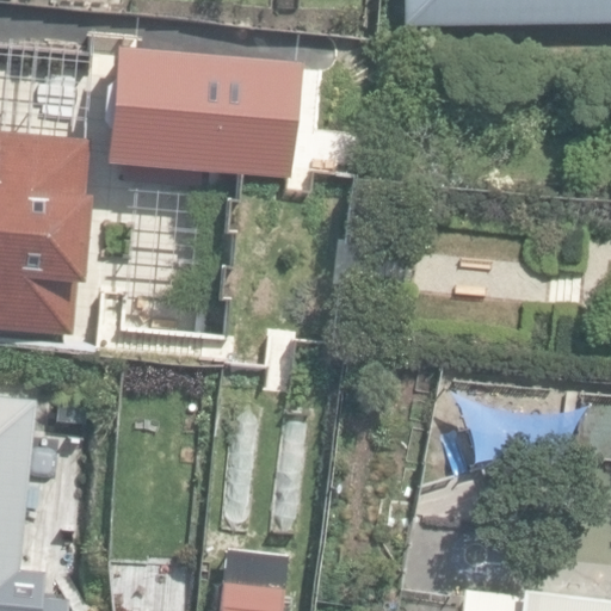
[(610,0),(412,0),(413,24),(610,17),(610,0)]
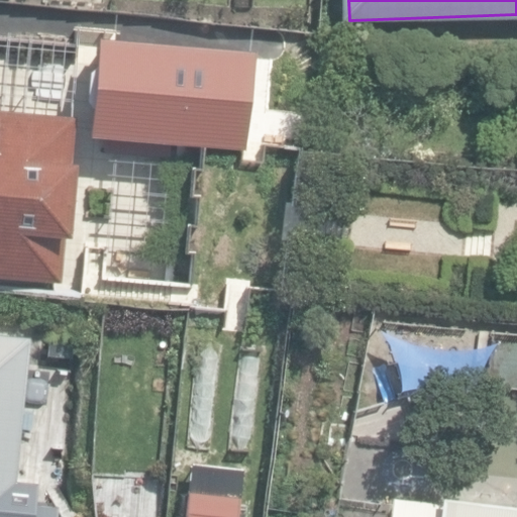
[(229,49),(104,37),(95,132),(221,140),(229,49)]
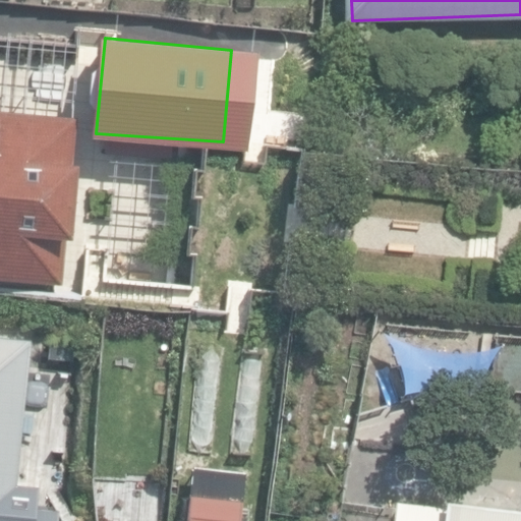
[(0,278),(61,283),(64,238),(71,239),(76,165),(71,165),(75,120),(0,113),(0,278)]
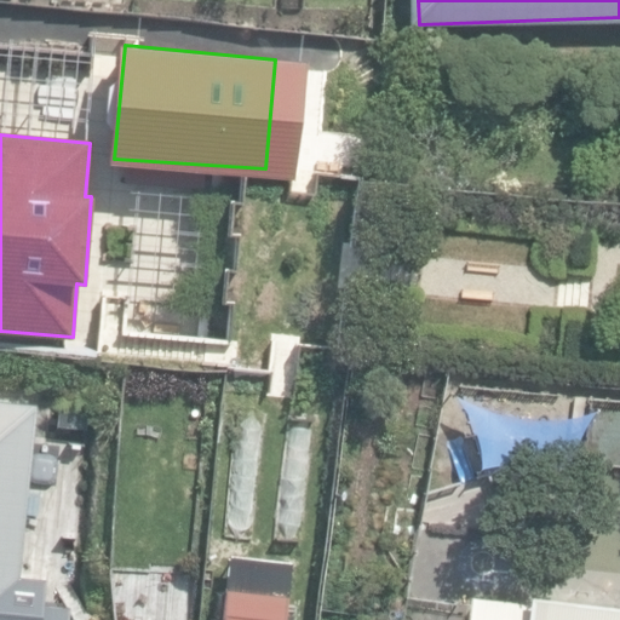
[(13,604),(35,405),(0,400),(0,619),(69,619),(70,612),(13,604)]
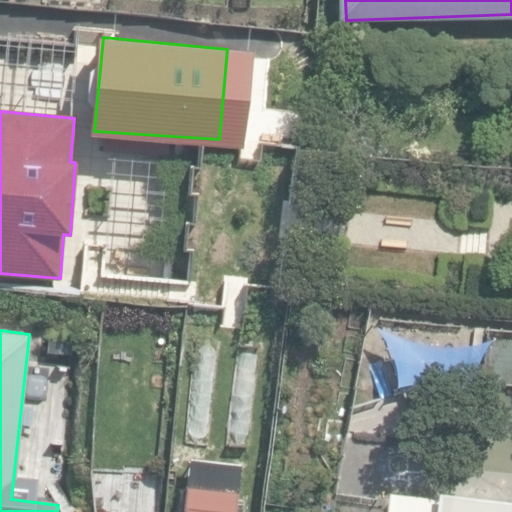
[(233,511),(238,466),(187,461),(181,511),(233,511)]
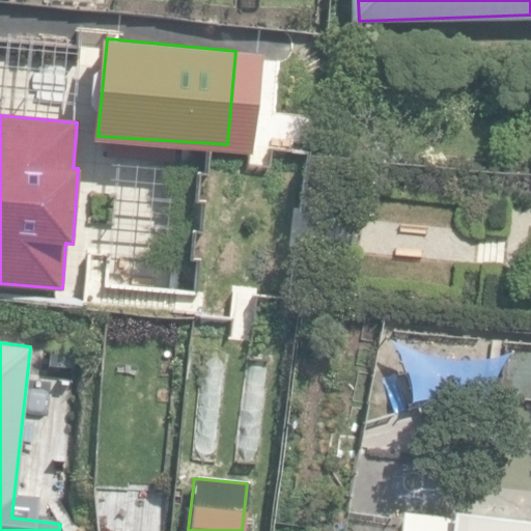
[(530,530),(530,520),(451,510),(450,518),(404,512),(401,530),(530,530)]
